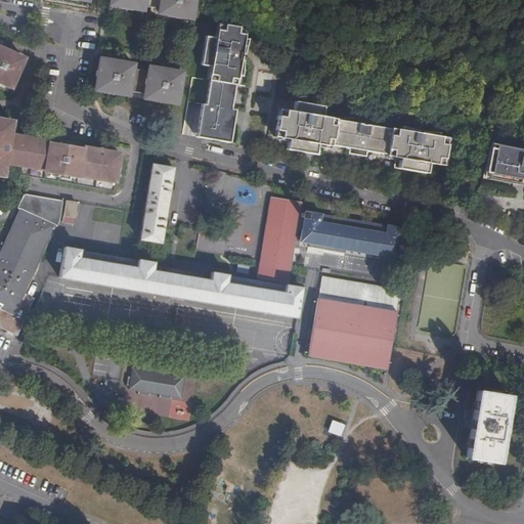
[(110,0),(108,8),(191,24),(194,0),(110,0)]
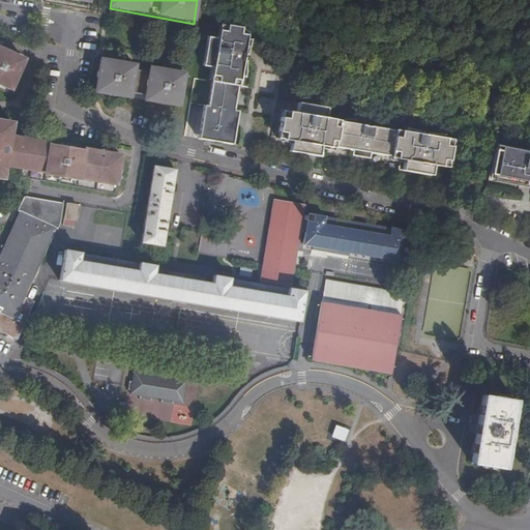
[(247,37),(247,31),(242,27),(219,24),(216,38),(207,36),(202,63),(210,64),(208,77),(210,78),(207,104),(203,102),(200,121),(202,122),(201,135),(204,136),(204,138),(223,142),(224,140),(227,141),(230,126),(233,127),(235,119),(231,114),(232,109),(233,101),(232,101),(233,94),(235,94),(237,85),(238,86),(240,76),(244,76),(245,60),(243,60),(244,54),(246,55),(252,38),(247,37)]
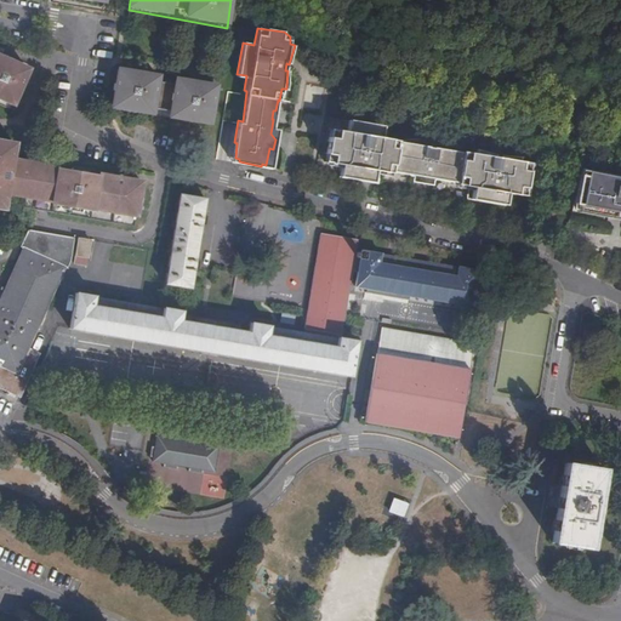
[(30,63),(21,58),(20,61),(3,52),(3,51),(0,50),(0,102),(11,108),(30,63)]
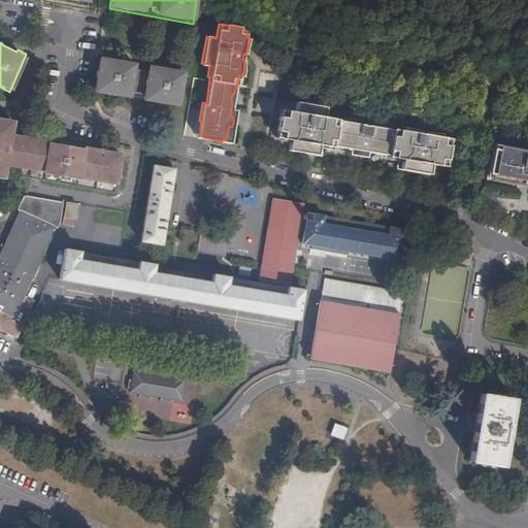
[(168,103),(177,104),(183,73),(174,72),(175,68),(170,67),(170,71),(163,70),(164,66),(158,65),(158,69),(125,63),(125,59),(121,58),(120,62),(113,61),(114,57),(109,57),(109,60),(100,59),(95,90),(104,91),(104,93),(119,96),(119,94),(129,96),(129,94),(145,97),(145,99),(154,100),(153,102),(168,105),(168,103)]
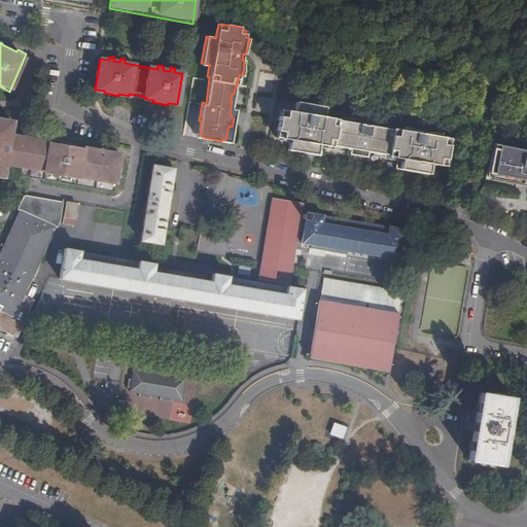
[(258,92),(274,92),(274,74),(258,74),(258,92)]
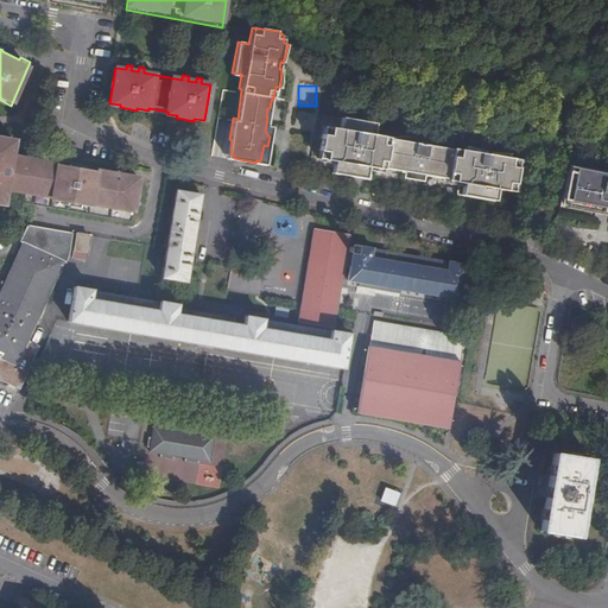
[(297,112),(296,128),(314,130),(315,113),(297,112)]
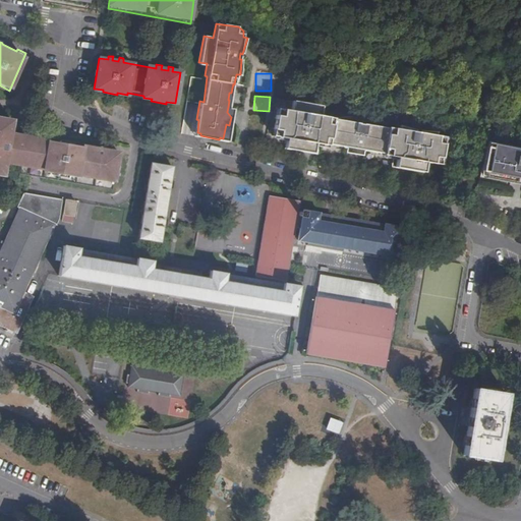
[(382,155),(391,157),(395,157),(394,163),(404,165),(403,169),(422,172),(424,163),(438,165),(444,137),(432,135),(433,131),(417,130),(416,132),(412,132),(413,129),(397,124),(396,128),(386,126),(385,127),(370,120),(357,117),(345,116),(333,117),(319,115),(321,105),(291,101),(290,109),(276,107),(271,135),(285,137),(283,147),(302,150),(303,146),(312,148),(313,141),(317,142),(328,143),(328,142),(347,147),(346,152),(362,155),(363,150),(382,153),(382,155)]
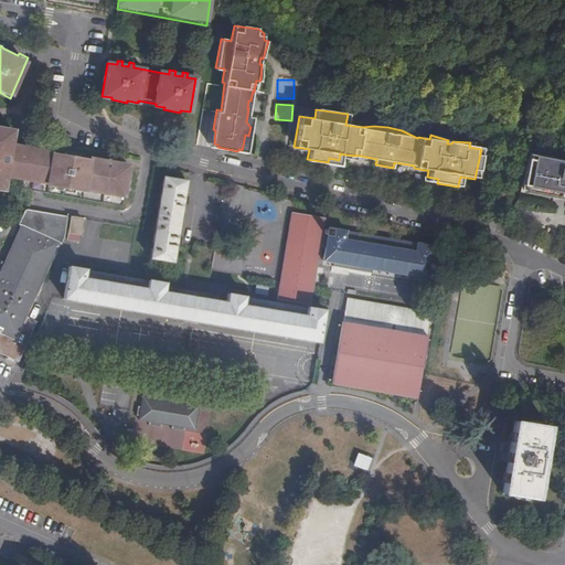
[(113,159),(113,158),(110,157),(109,157),(108,157),(104,160),(98,159),(99,157),(28,145),(27,150),(27,155),(9,151),(10,148),(12,130),(0,127),(0,187),(2,188),(7,164),(9,164),(11,176),(22,177),(21,188),(123,204),(129,164),(114,162),(113,159)]
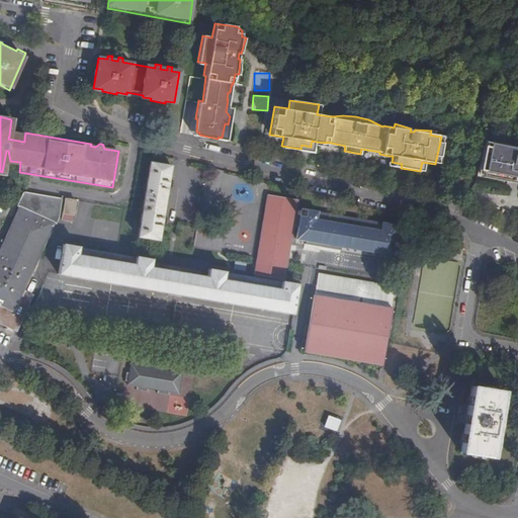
[(225,140),(228,124),(225,123),(222,138),(219,137),(218,139),(225,140)]
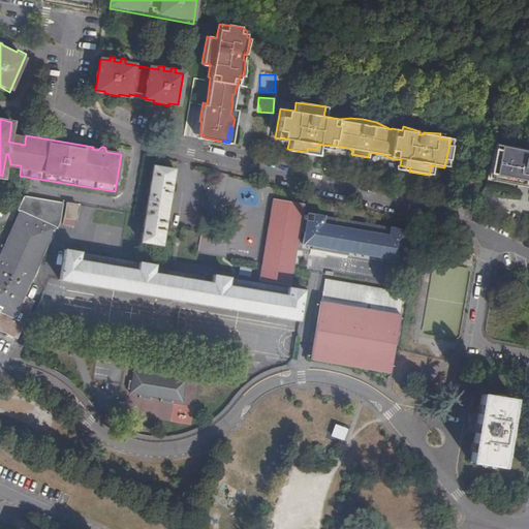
[(320,155),(322,145),(318,144),(317,150),(308,148),(307,152),(320,155)]
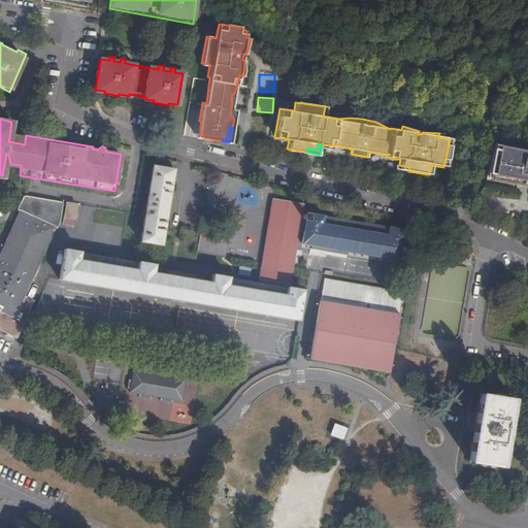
[(527,152),(498,146),(497,150),(493,174),(491,178),(492,182),(525,188),(525,187),(526,182),(527,182),(527,152)]
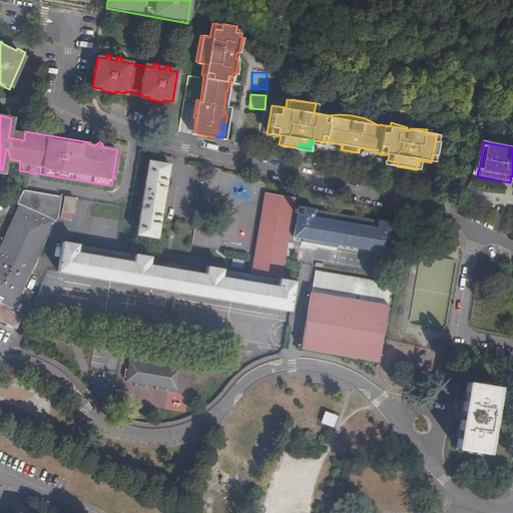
[(479,169),(483,145),(478,144),(473,168),(479,169)]
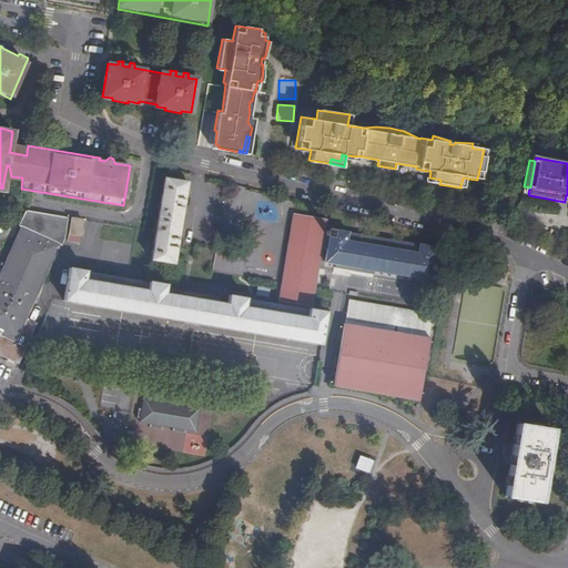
[(430,171),(426,171),(425,181),(439,184),(440,180),(429,178),(430,171)]
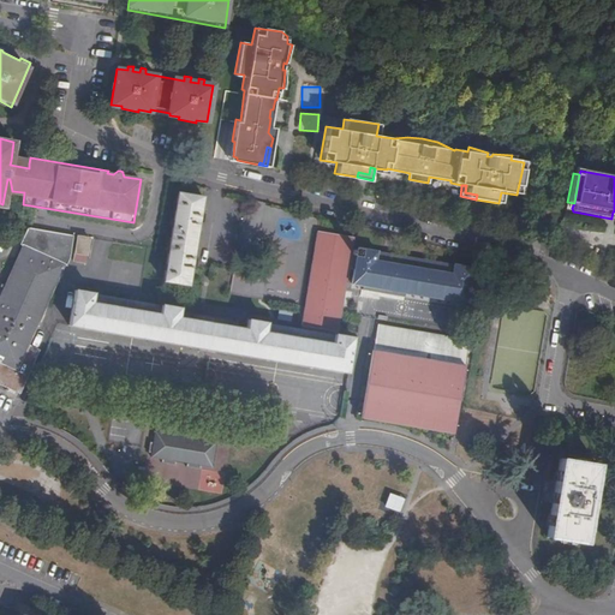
[(206,196),(178,191),(162,282),(190,286),(206,196)]
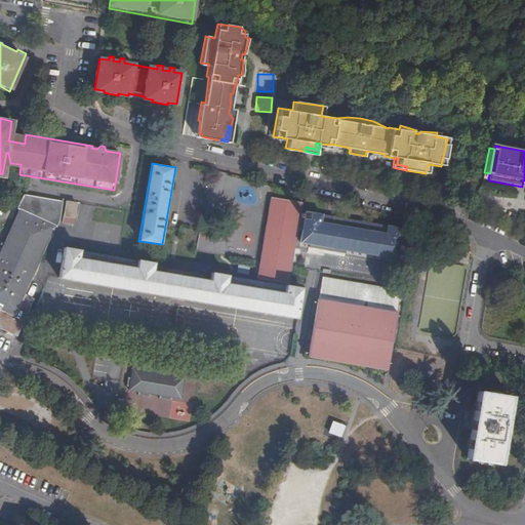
[(0,253),(0,326),(5,329),(13,332),(16,333),(33,297),(25,293),(55,225),(57,226),(61,218),(65,200),(26,193),(18,206),(21,207),(0,253)]
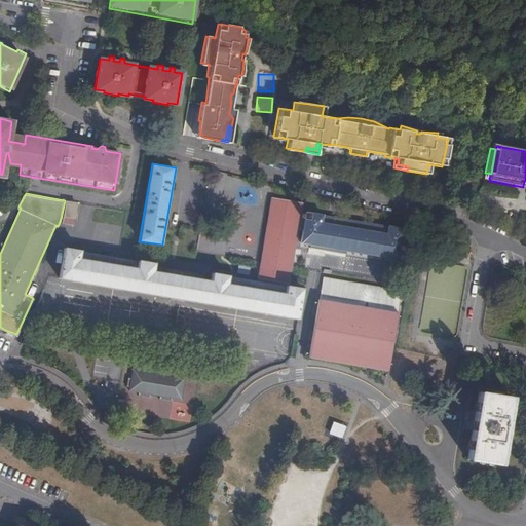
[(302,202),(271,197),(258,277),(289,283),(302,202)]
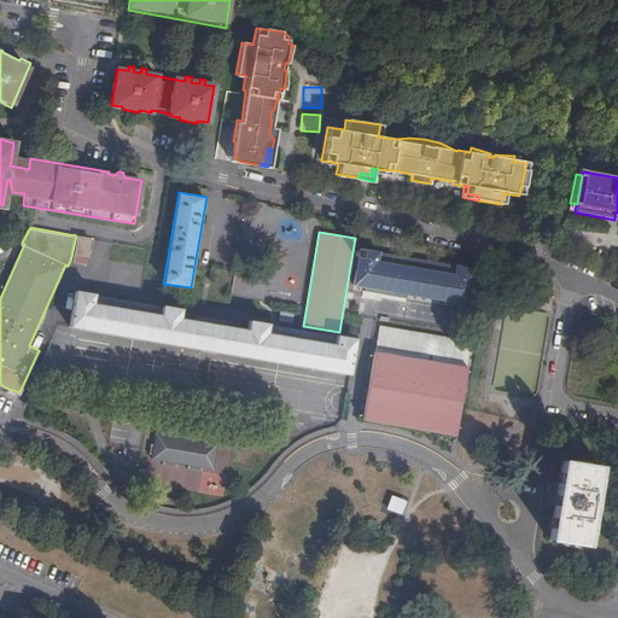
[(80,235),(75,261),(87,263),(92,238),(80,235)]
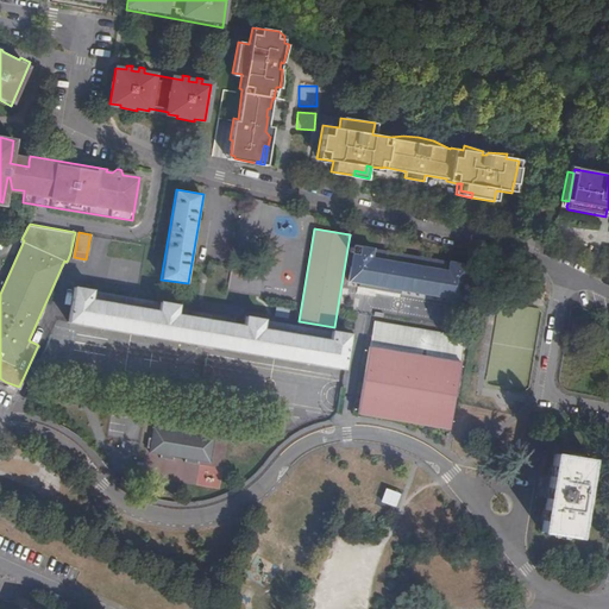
[(355,246),(349,246),(347,252),(352,253),(349,281),(464,301),(470,265),(355,246)]
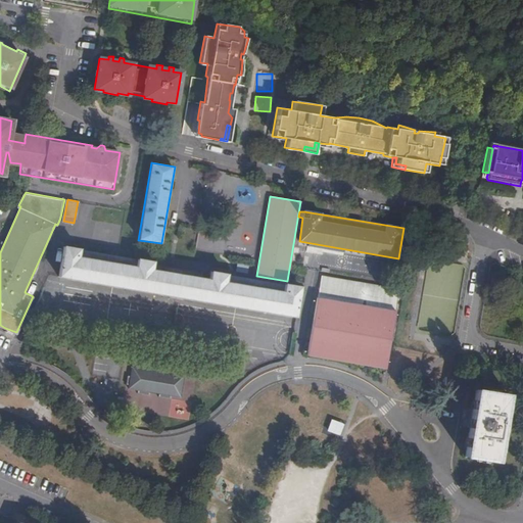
[(178,297),(296,318),(301,286),(287,283),(255,278),(210,271),(208,278),(154,269),(155,262),(63,247),(58,277),(178,297)]
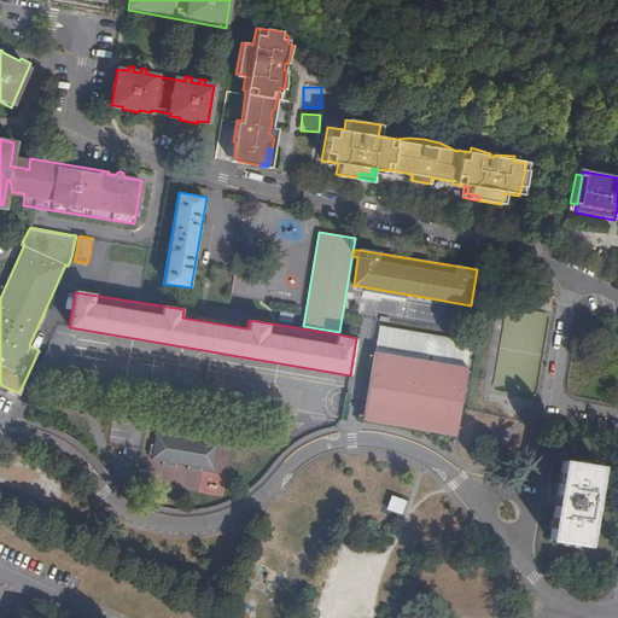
[(281,309),(280,319),(292,321),(295,310),(281,309)]
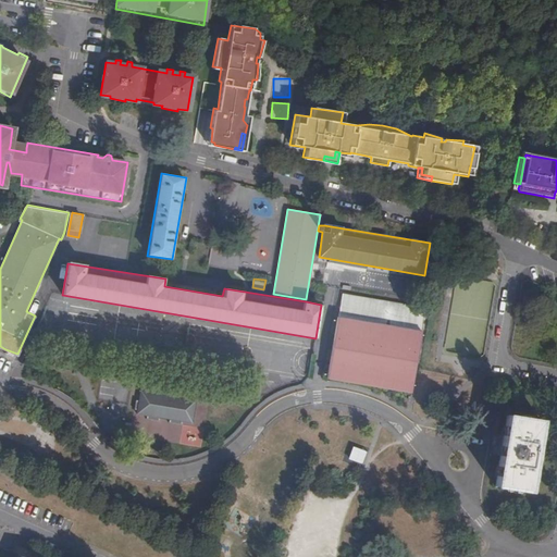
[(423,308),(343,294),(327,378),(411,393),(422,331),(420,330),(423,308)]
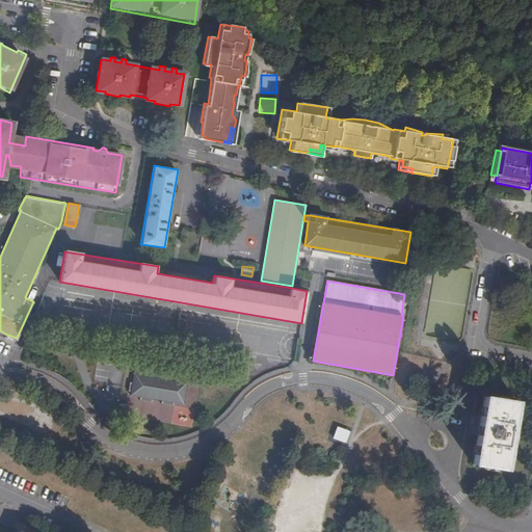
[(98,364),(96,380),(118,383),(121,367),(98,364)]
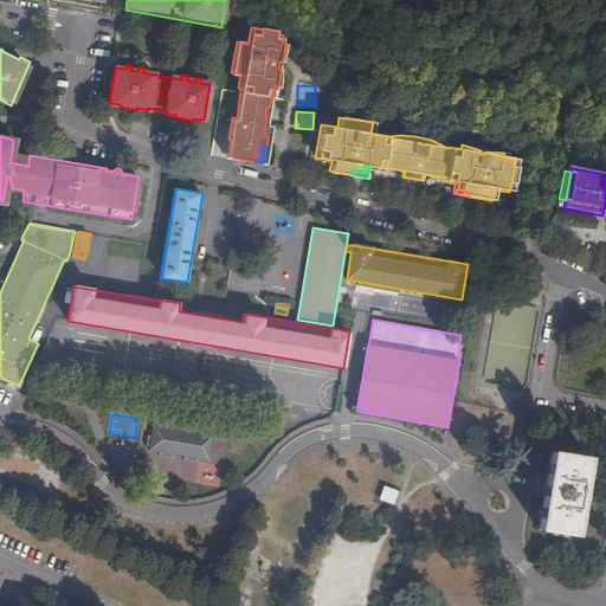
[(198,463),(198,459),(200,445),(211,446),(213,436),(192,432),(193,429),(178,426),(178,429),(153,425),(150,436),(147,434),(146,446),(149,446),(148,450),(159,452),(158,455),(173,458),(173,455),(184,456),(182,459),(198,463)]
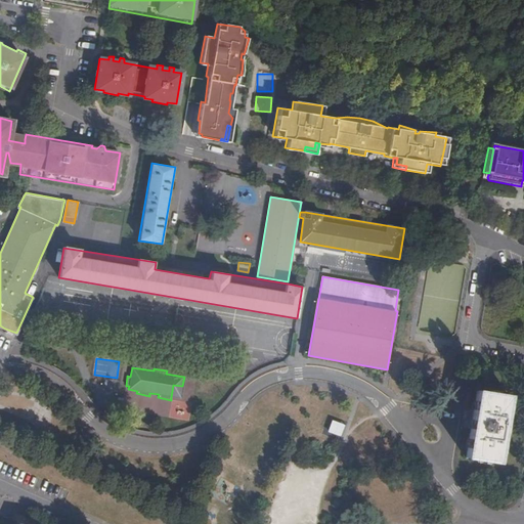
[(173,385),(171,397),(180,398),(182,386),(173,385)]
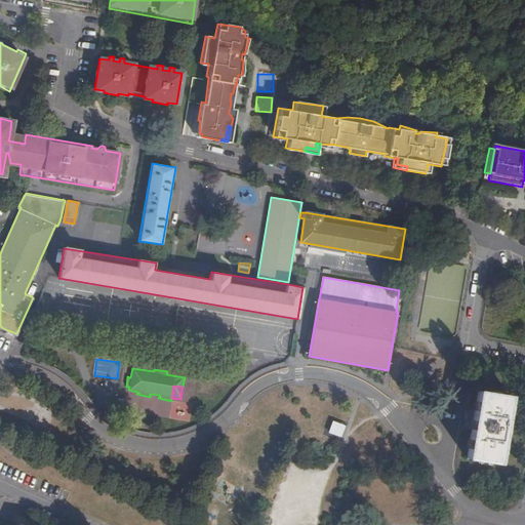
[(467,458),(499,465),(511,397),(478,392),(467,458)]
